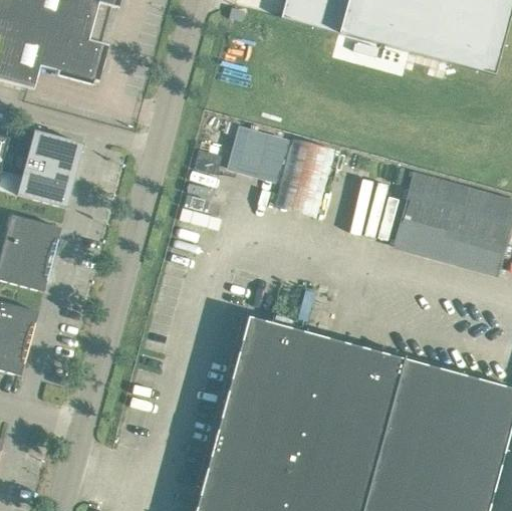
[(106,23),(22,0),(0,0),(0,77),(36,88),(42,64),(59,69),(58,73),(95,83),(96,79),(100,80),(103,68),(104,68),(104,66),(103,65),(105,58),(106,58),(107,56),(106,56),(110,43),(101,41),(106,23)]
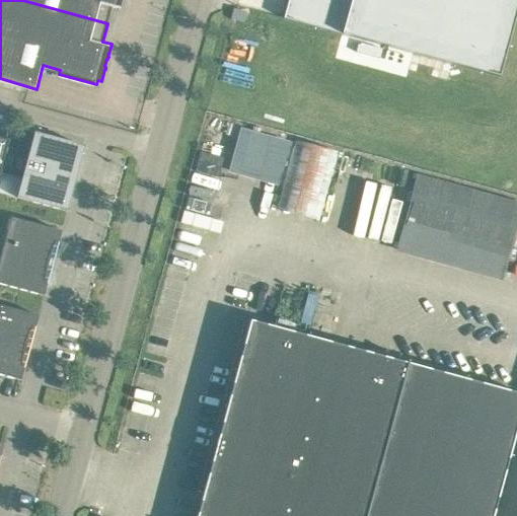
[(22,0),(107,23),(113,4),(122,7),(123,0),(22,0)]
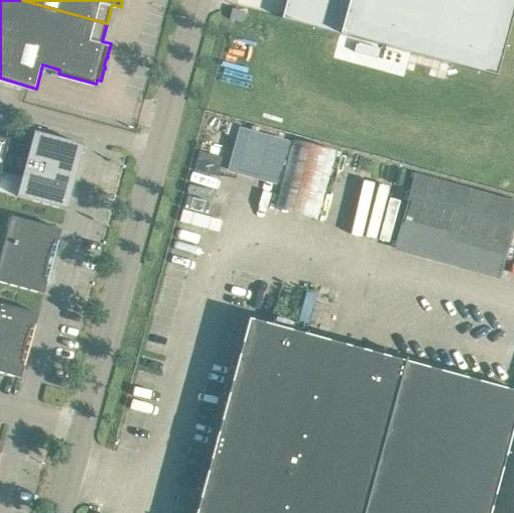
[(287,0),(283,16),(498,74),(513,12),(513,0),(287,0)]
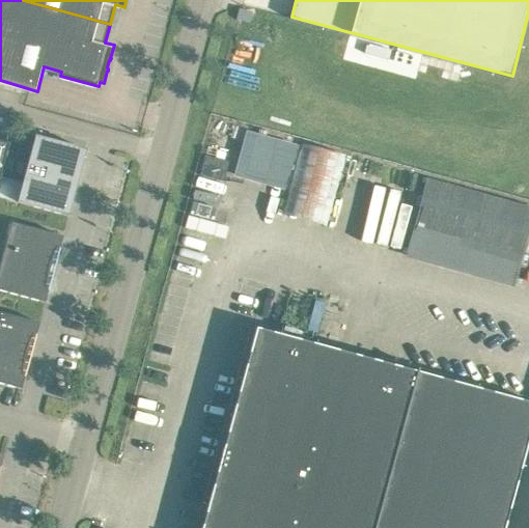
[(77,172),(86,156),(88,147),(36,134),(24,182),(4,176),(0,193),(19,198),(19,199),(70,214),(72,205),(73,188),(77,172)]
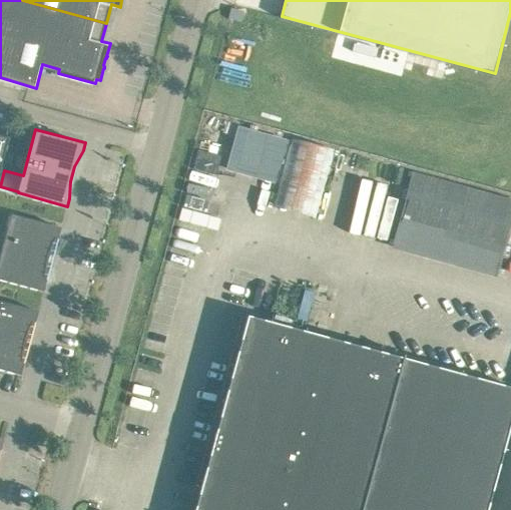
[(1,169),(10,136),(0,133),(0,185),(0,186),(4,170),(1,169)]
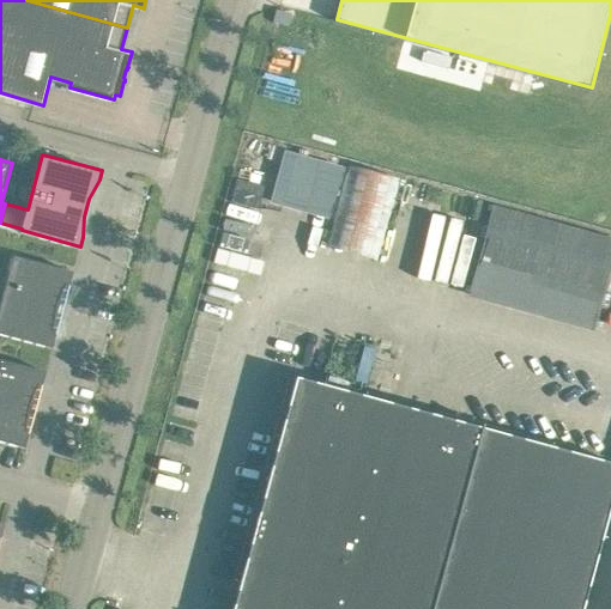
[(58,316),(61,303),(62,298),(72,279),(74,269),(16,254),(0,309),(0,332),(54,346),(56,338),(55,338),(58,316)]
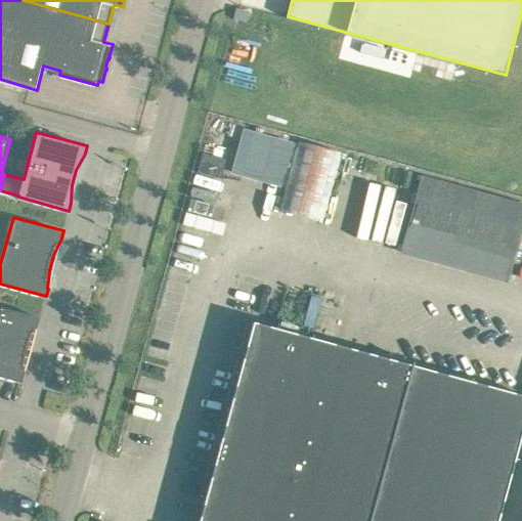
[(26,356),(29,344),(30,340),(38,323),(40,316),(0,305),(0,375),(23,382),(25,374),(26,356)]
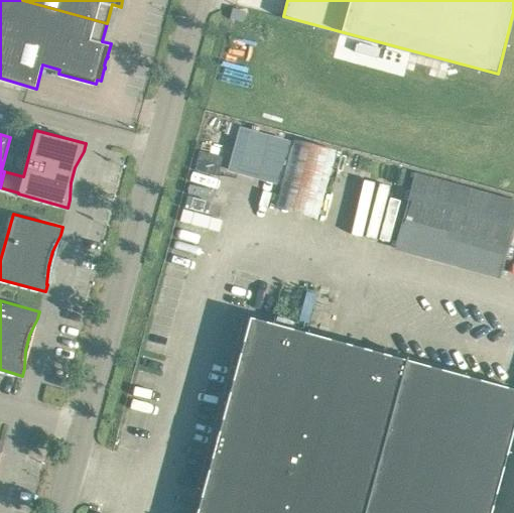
[(197,512),(490,512),(513,426),(513,387),(407,359),(250,316),(197,512)]
